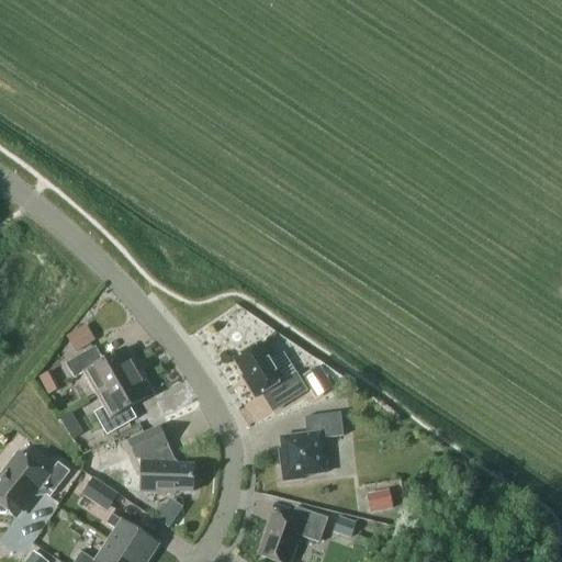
[(94,341),(86,326),(66,337),(76,352),(94,341)]
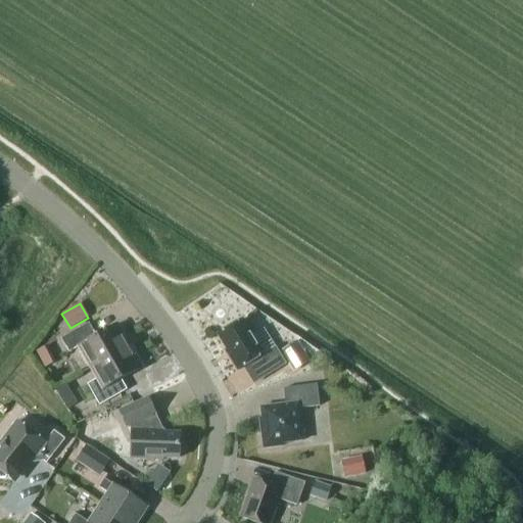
[(251,335),(242,320),(218,335),(232,358),(230,359),(237,371),(251,363),(262,379),(286,365),(275,347),(264,328),(251,335)]
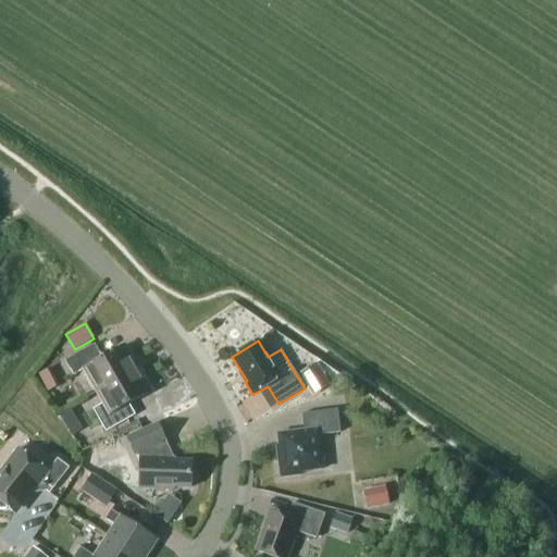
[(84,369),(97,392),(135,370),(130,359),(132,357),(125,345),(102,358),(95,344),(65,361),(73,375),(84,369)]
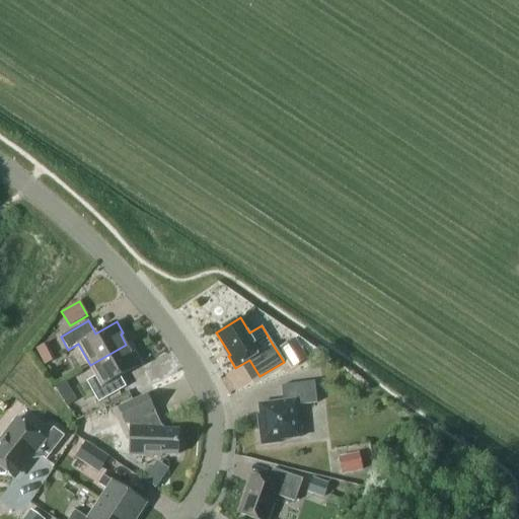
[(308,359),(295,339),(279,349),(292,369),(308,359)]
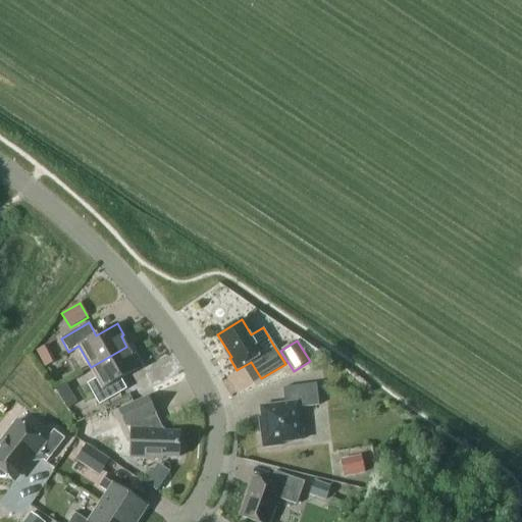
[(133,357),(126,347),(91,367),(97,378),(88,383),(99,405),(126,388),(120,378),(142,366),(136,355),(133,357)]
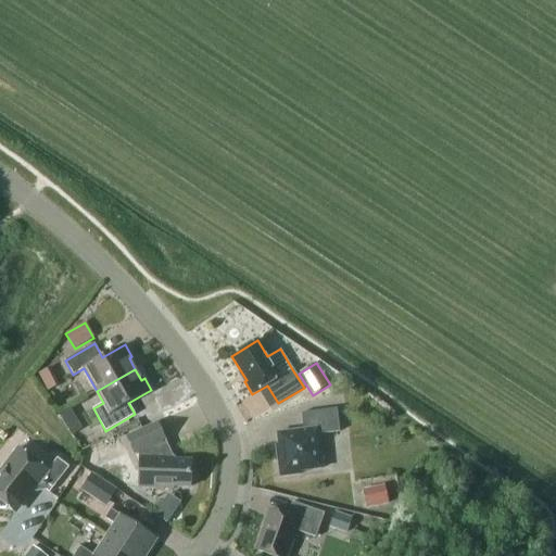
[(280,477),(301,474),(300,471),(323,468),(318,434),(340,431),(337,408),(301,413),(303,430),(277,433),(279,444),(276,444),(280,477)]
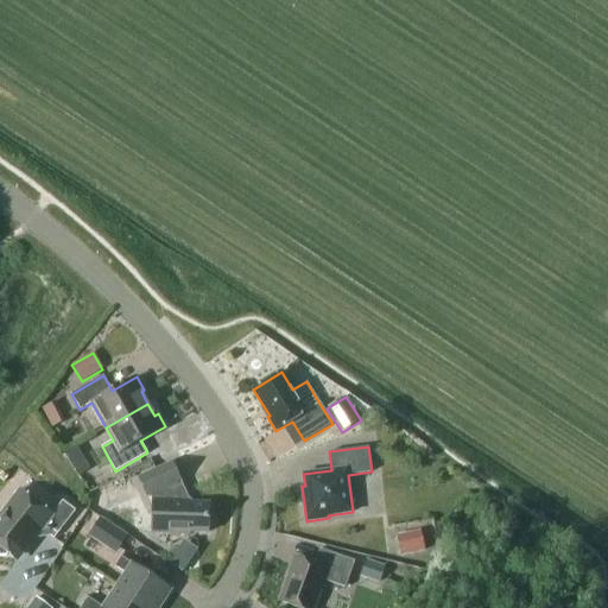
[(208,532),(209,504),(189,502),(190,501),(187,501),(178,482),(181,481),(171,462),(139,479),(147,496),(151,495),(153,500),(152,533),(189,534),(189,532),(208,532)]
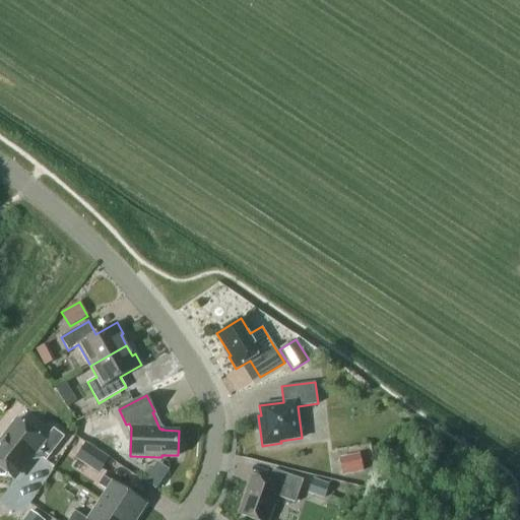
[(24,463),(26,464),(36,452),(46,460),(64,437),(54,429),(45,440),(17,419),(0,442),(0,444),(1,445),(0,446),(0,474),(1,475),(6,475),(7,474),(12,477),(24,463)]
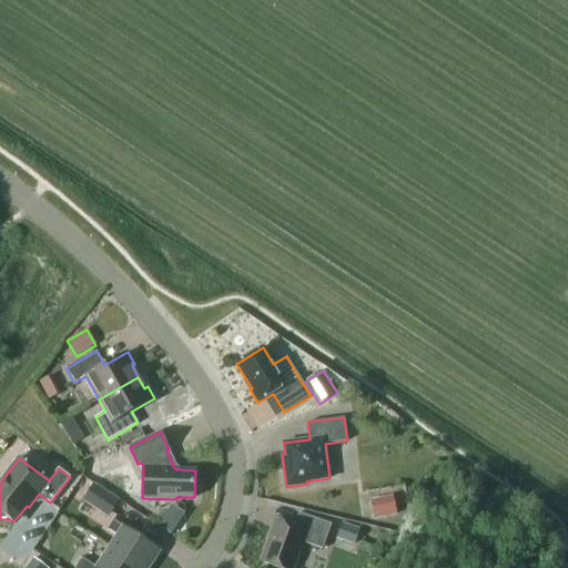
[(120,500),(93,483),(81,500),(108,518),(120,500)]
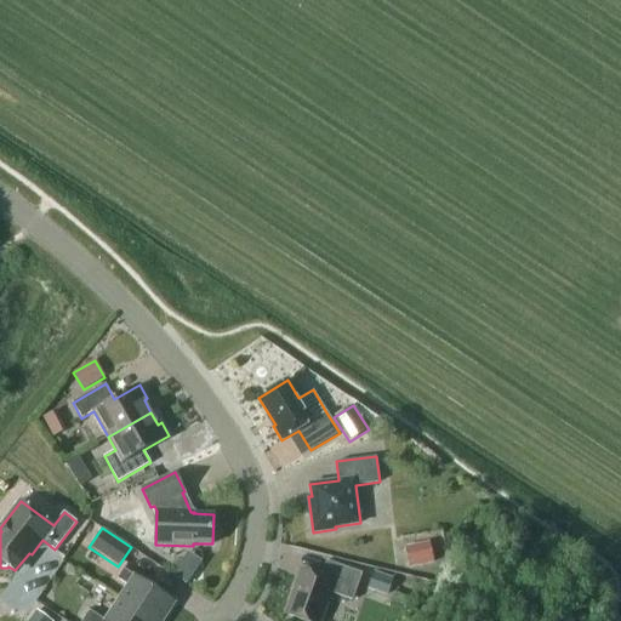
[(434,563),(429,542),(404,547),(409,568),(434,563)]
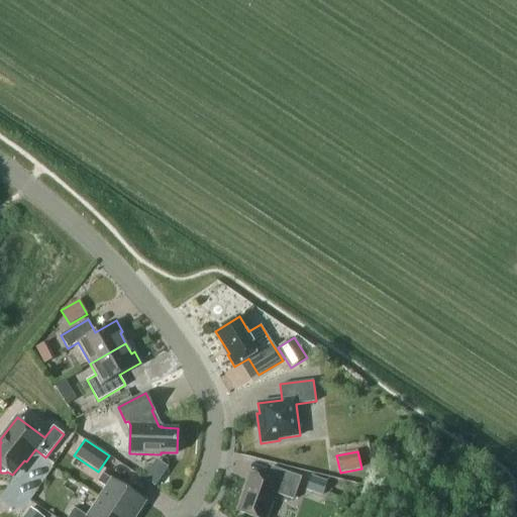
[(163,485),(175,464),(162,457),(150,478),(163,485)]
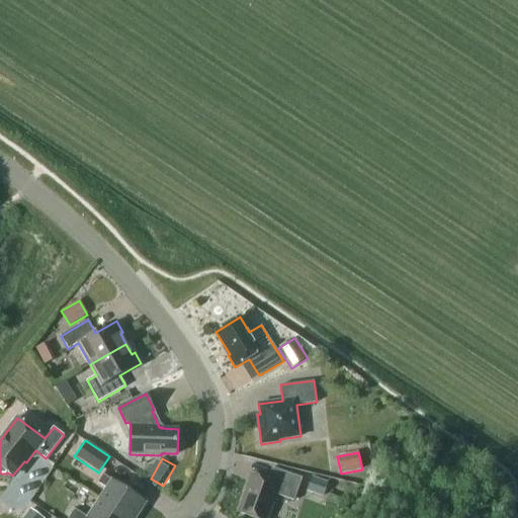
[(239,513),(254,517),(265,517),(274,494),(293,501),(301,479),(272,467),(267,481),(252,476),(239,513)]
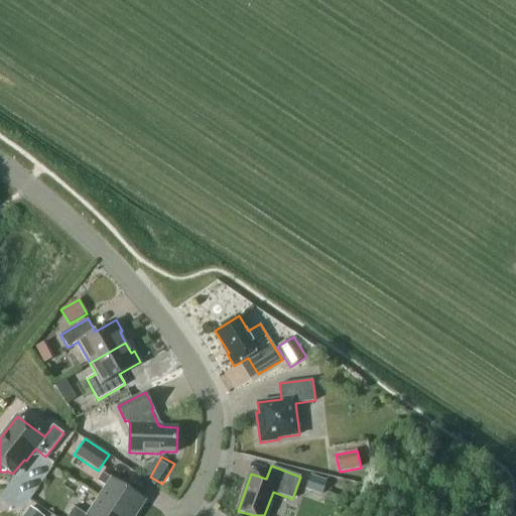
[(107,487),(100,498),(128,515),(133,515),(144,500),(103,473),(98,481),(107,487)]
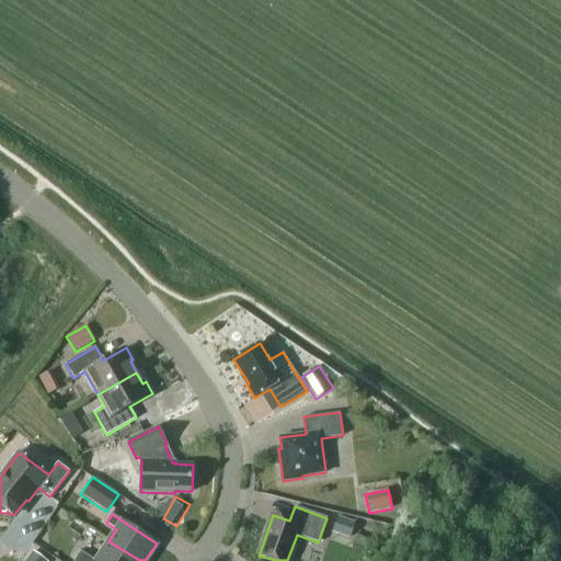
[(355,523),(338,517),(332,533),(350,539),(355,523)]
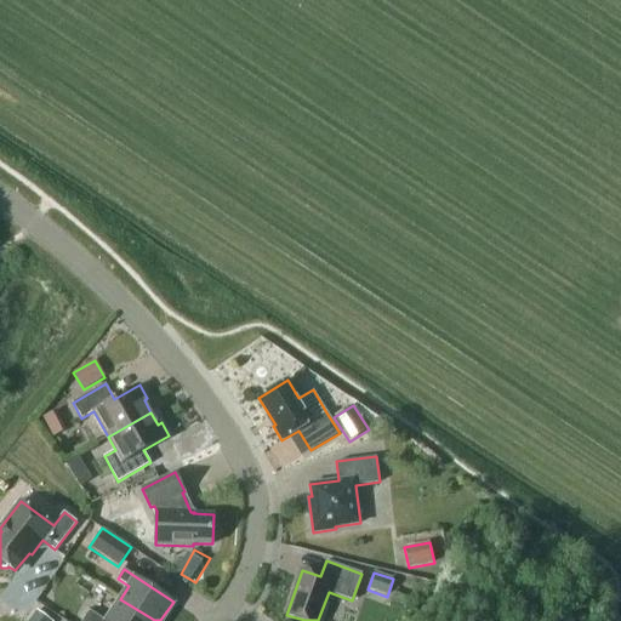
[(154,620),(120,599),(106,620),(90,610),(83,620),(154,620)]
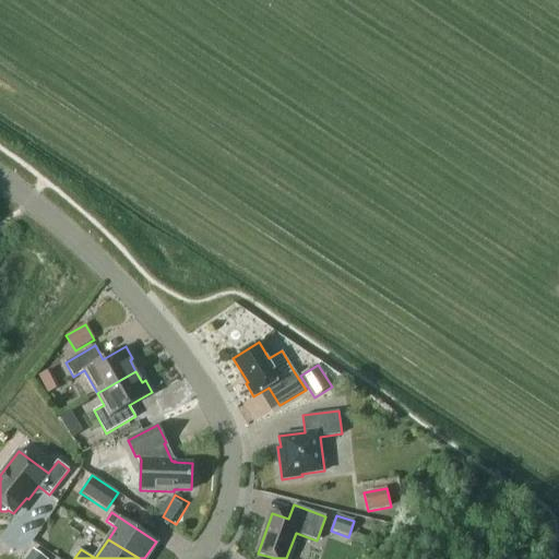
[(46,558),(33,549),(25,558),(46,558)]
